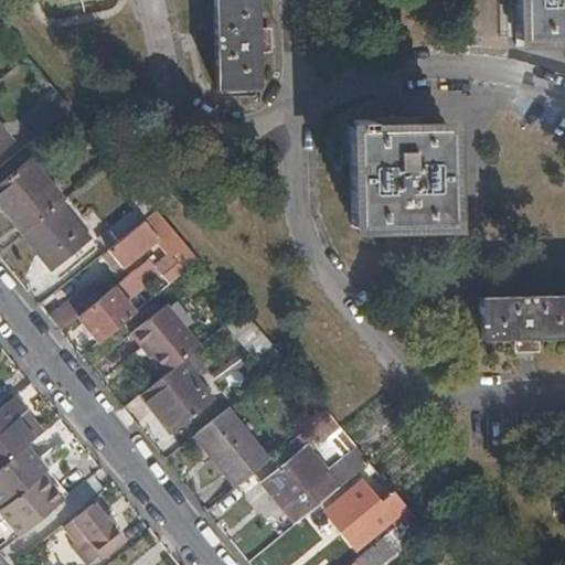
[(256,84),(254,0),(214,0),(216,85),(256,84)]
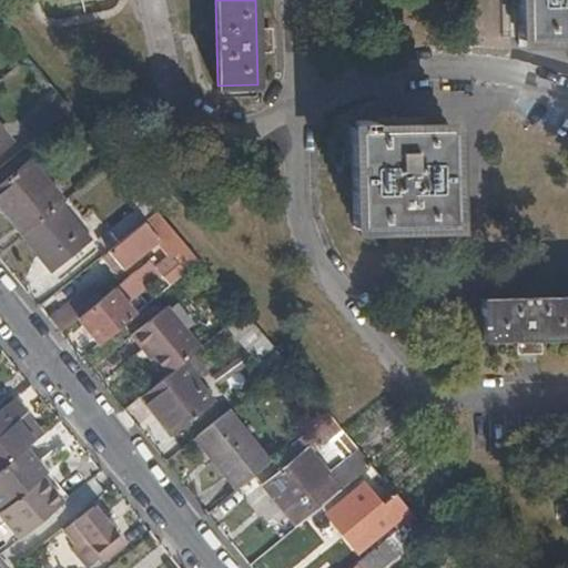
[(567,0),(518,0),(520,39),(520,41),(567,40),(567,0)]
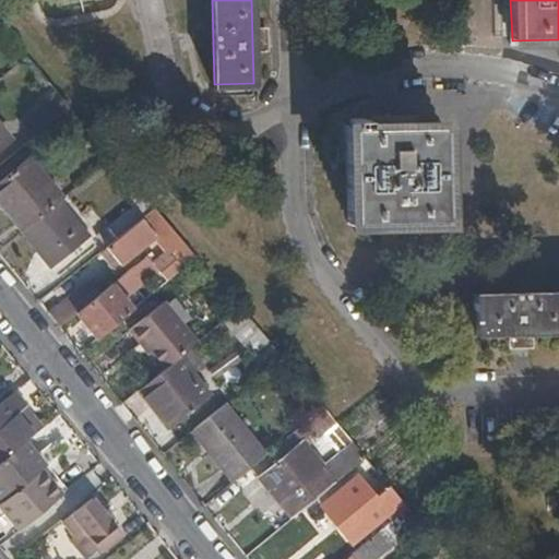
[(71,107),(58,92),(18,123),(32,140),(71,107)]
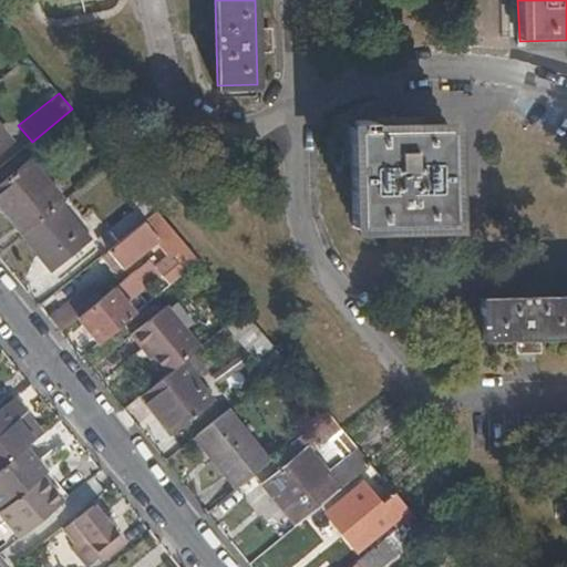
[(452,226),(450,132),(450,126),(372,127),(372,121),(359,121),(359,127),(352,129),(356,228),(452,226)]
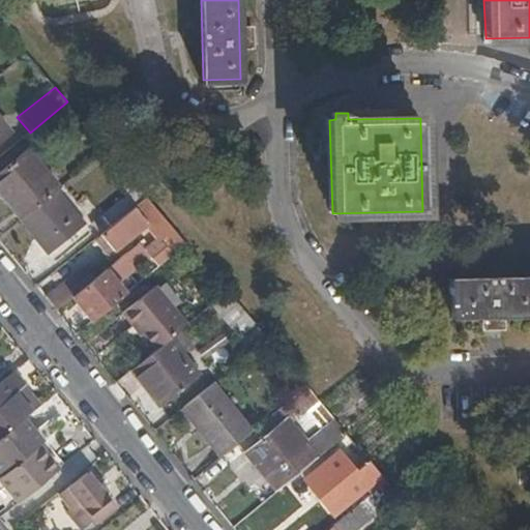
[(0,138),(9,130),(0,119),(0,138)]
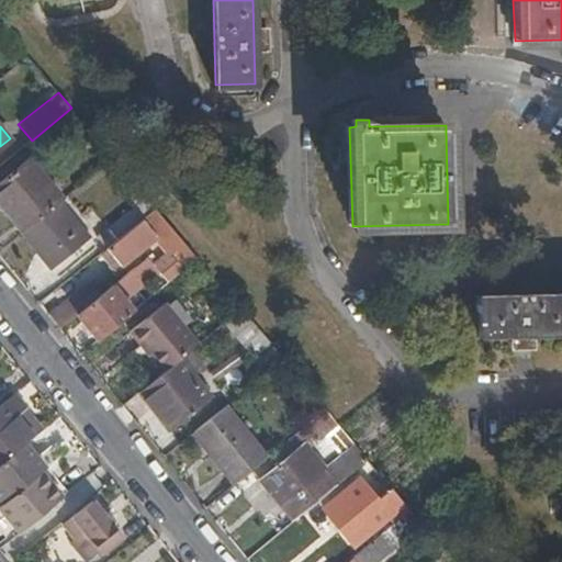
[(59,202),(63,200),(30,159),(0,183),(0,203),(23,232),(59,202)]
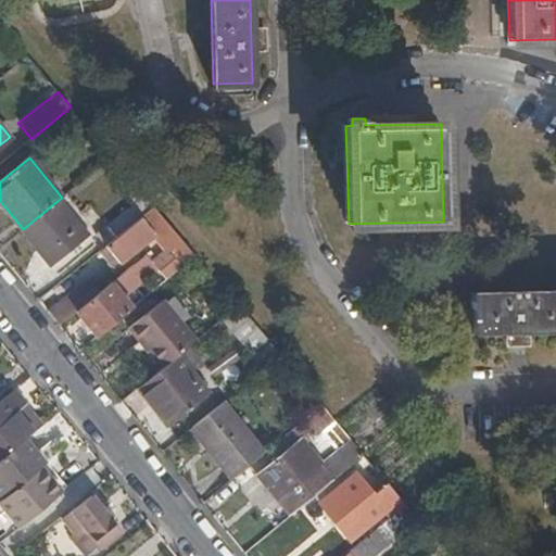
[(154,206),(144,194),(122,212),(98,232),(106,244),(154,206)]
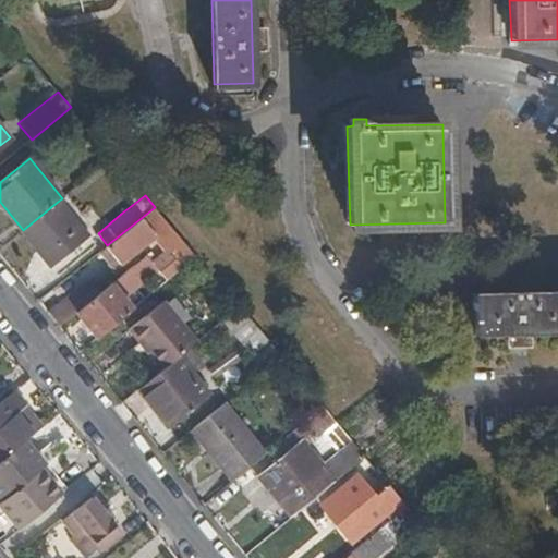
[(88,237),(59,201),(23,230),(52,266),(88,237)]
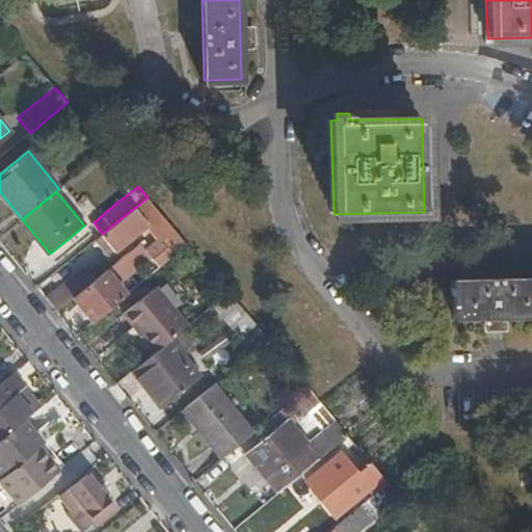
[(148,197),(102,234),(115,250),(147,225),(158,239),(147,248),(160,266),(187,245),(148,197)]
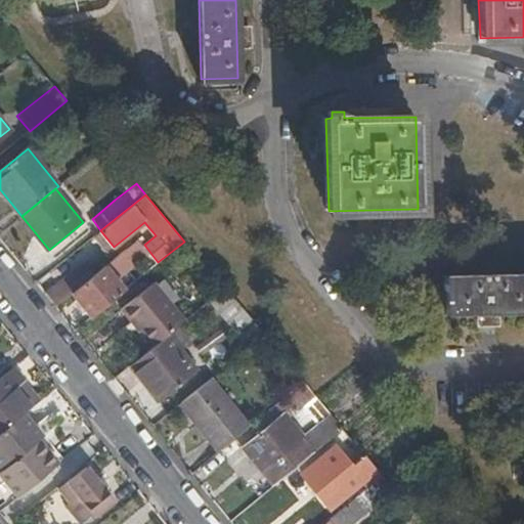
[(114,247),(100,230),(94,235),(107,252),(114,247)]
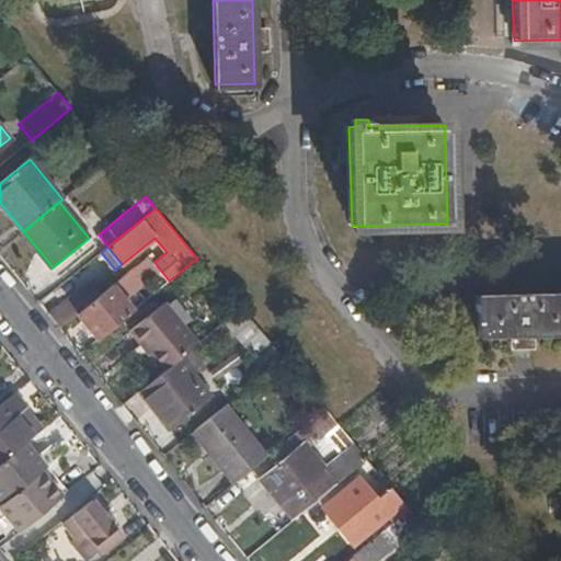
[(94,342),(132,311),(112,286),(99,297),(89,284),(48,315),(60,329),(75,317),(94,342)]
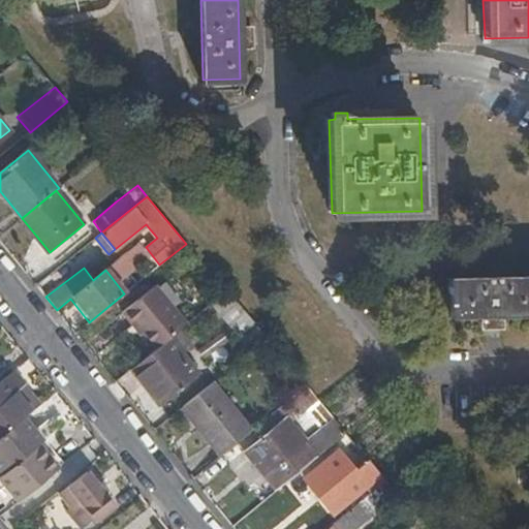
[(449,317),(485,316),(504,315),(528,314),(528,279),(448,282),(449,317)]
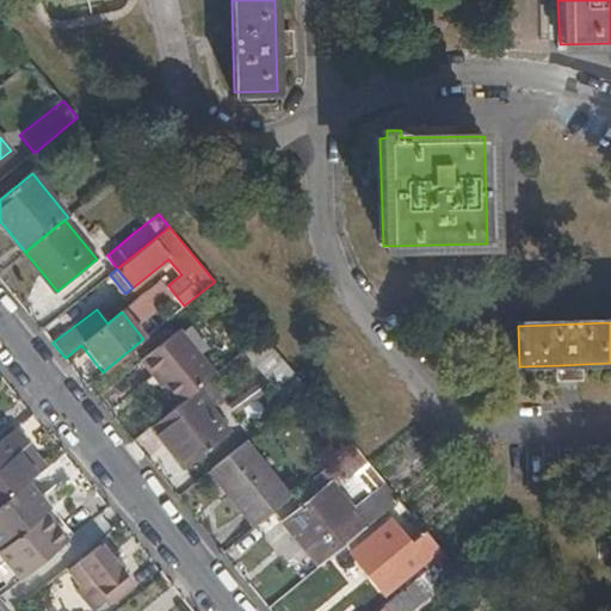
[(193,390),(214,375),(178,331),(140,363),(155,381),(158,377),(165,386),(178,403),(193,390)]
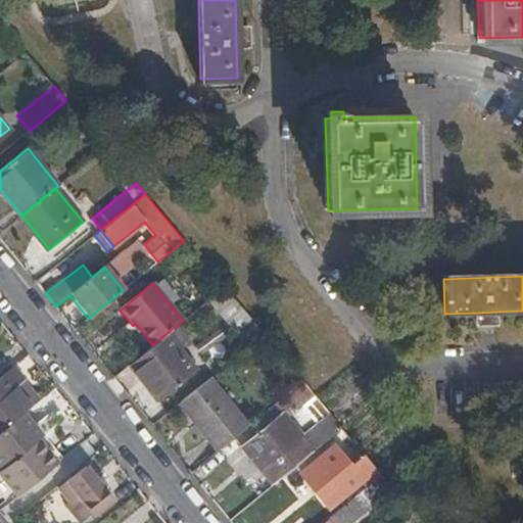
[(256,327),(224,288),(211,297),(243,336),(256,327)]
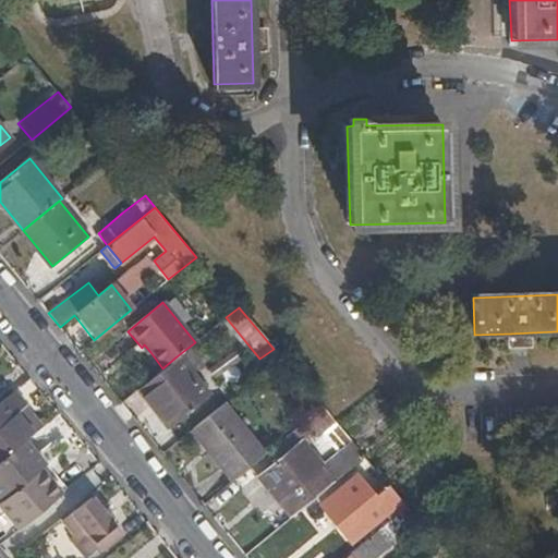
[(532,332),(511,334),(511,347),(513,347),(532,346),(532,332)]
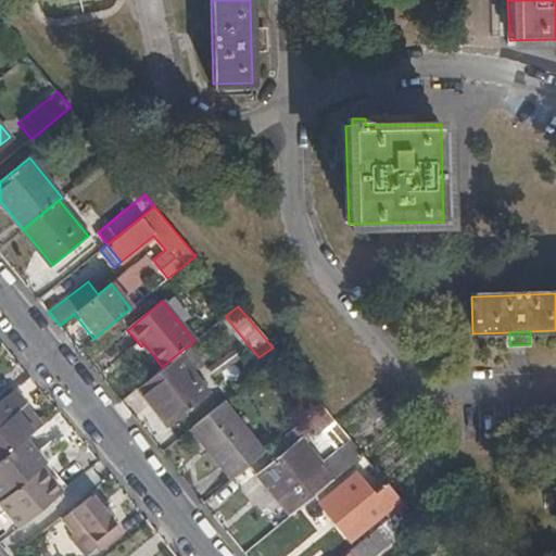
[(162,367),(136,389),(167,427),(207,395),(176,355),(162,367)]
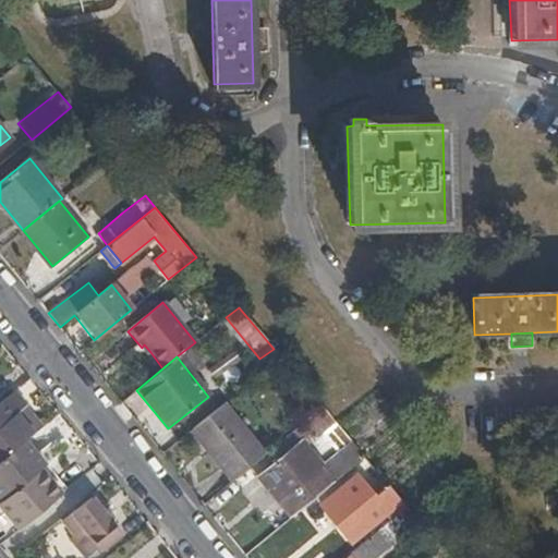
[(25,405),(13,391),(0,401),(0,458),(24,439),(33,432),(16,413),(25,405)]
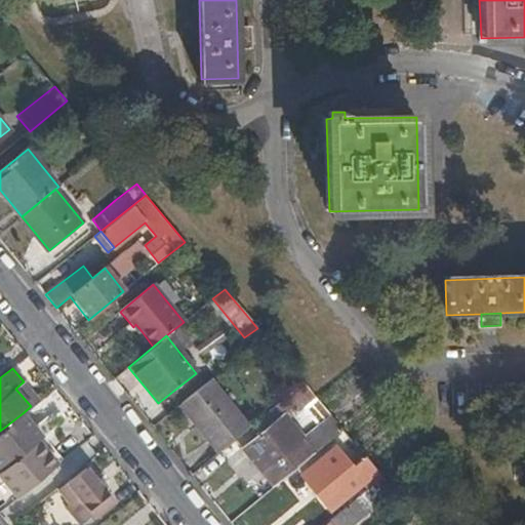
[(249,428),(210,379),(180,404),(219,451),(249,428)]
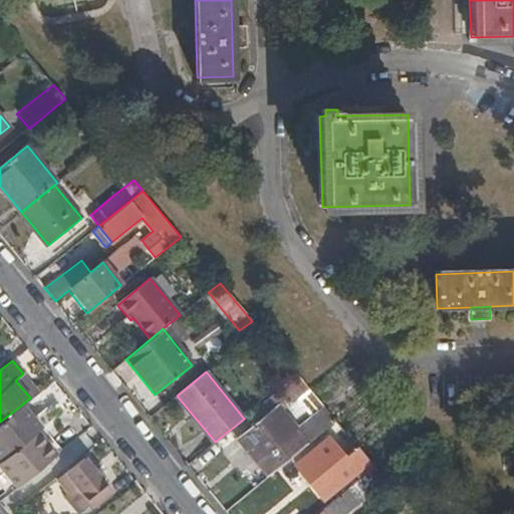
[(335,421),(297,374),(271,397),(278,405),(238,437),(268,475),(335,421)]
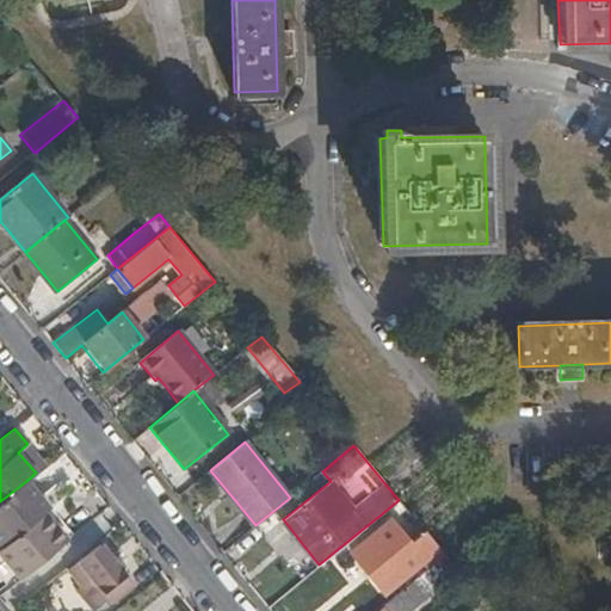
[(49,510),(26,481),(0,501),(0,548),(0,557),(19,580),(67,541),(44,513),(49,510)]
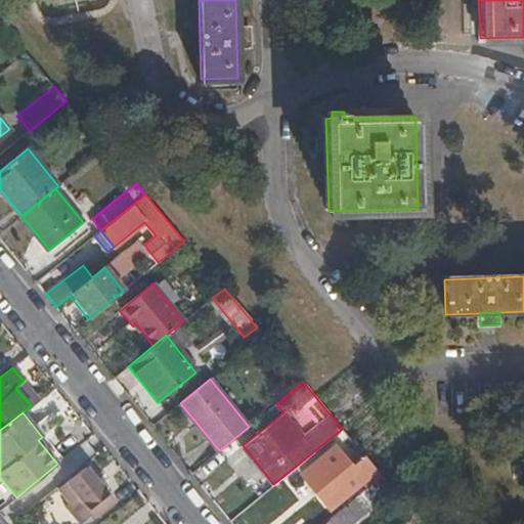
[(376,470),(364,455),(351,466),(335,447),(317,461),(330,475),(334,480),(346,495),(376,470)]
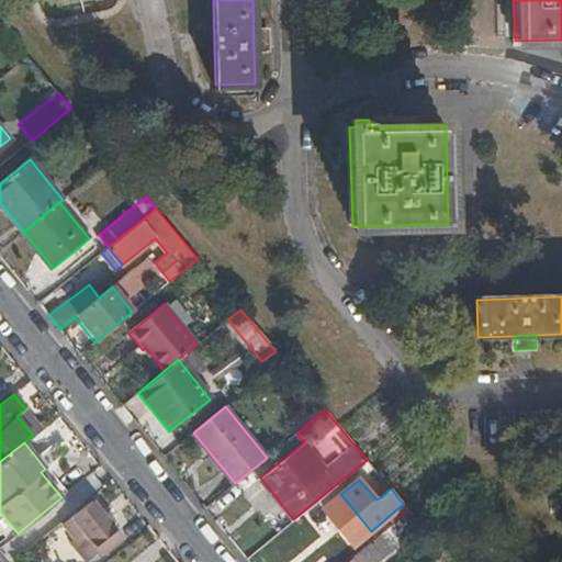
[(122,536),(90,497),(65,518),(82,540),(88,535),(102,552),(122,536)]
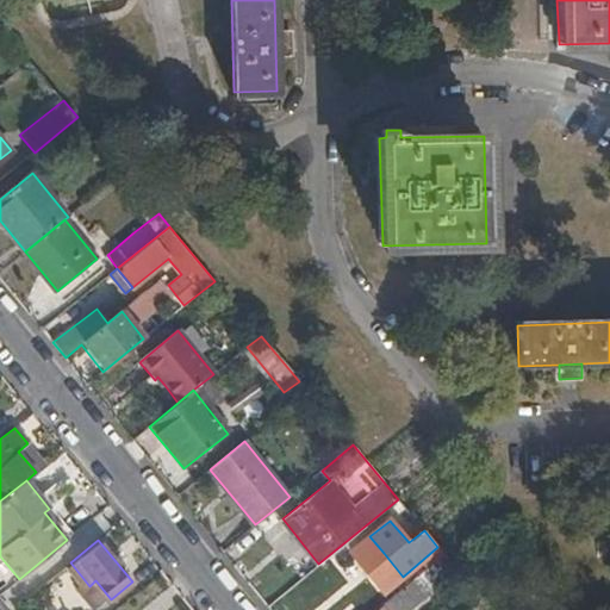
[(388,559),(384,553),(378,558),(383,564),(388,559)]
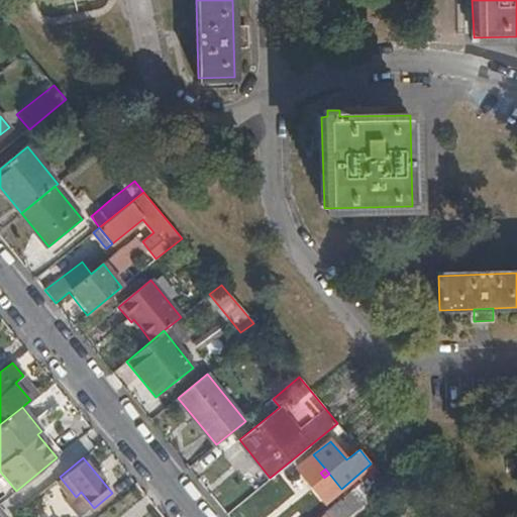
[(345,516),(388,483),(377,470),(321,514),(323,516),(328,516),(345,516)]
